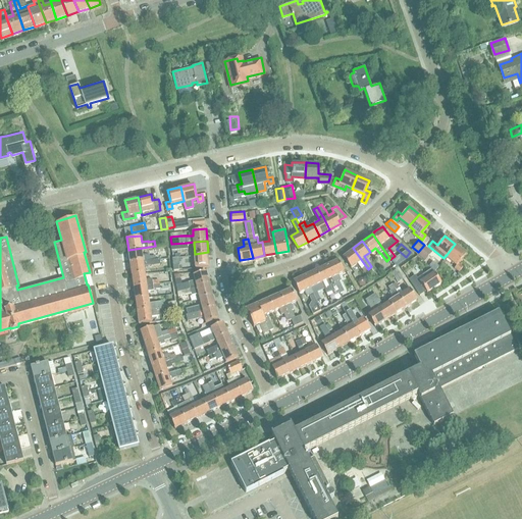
[(455,244),(446,256),(456,264),(454,266),(458,269),(462,265),(458,261),(466,252),(455,244)]
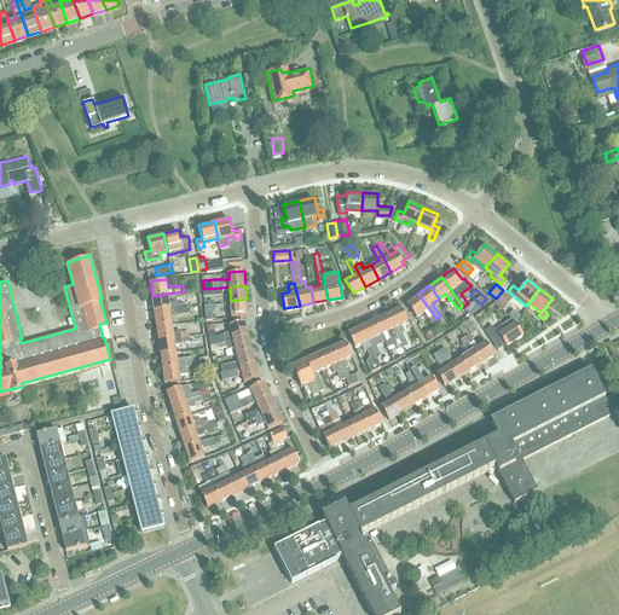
[(503,290),(496,299),(495,301),(502,307),(512,297),(503,290)]
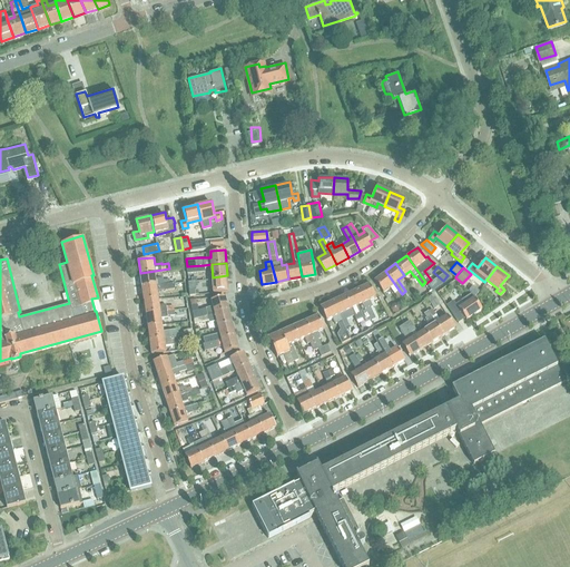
[(140,273),(143,285),(170,282),(170,276),(163,277),(163,275),(156,276),(155,271),(140,273)]
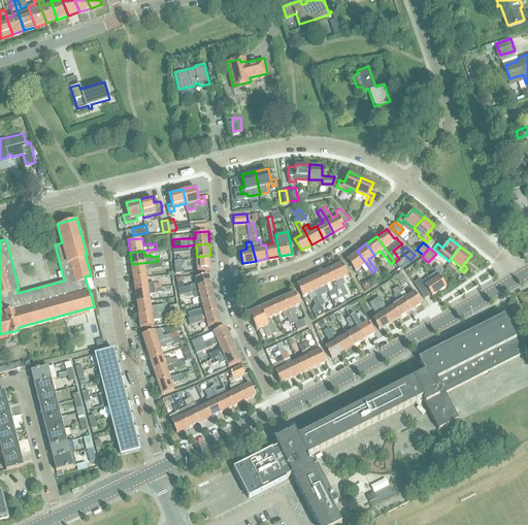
[(372,272),(357,251),(347,258),(355,269),(361,264),(368,274),(372,272)]
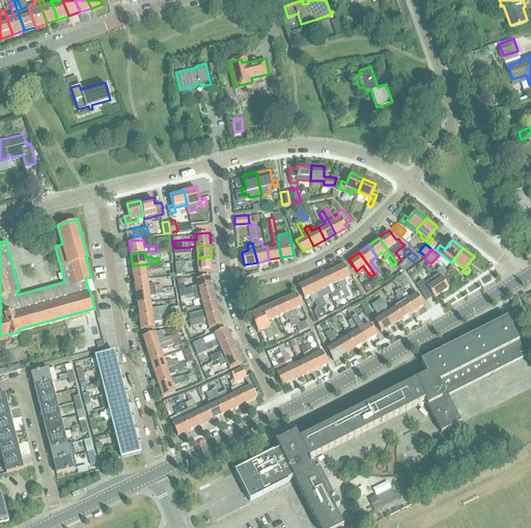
[(212,256),(198,258),(199,271),(213,270),(212,256)]
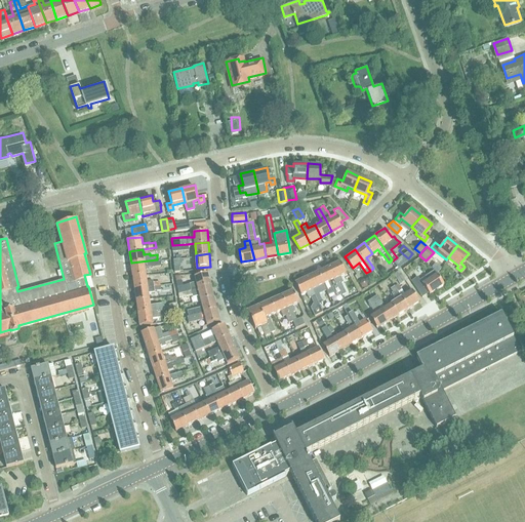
[(131,263),(132,275),(147,273),(146,266),(153,265),(153,266),(162,264),(161,258),(157,259),(131,263)]
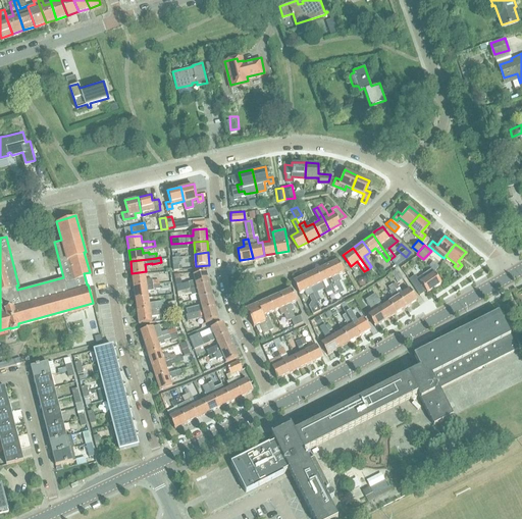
[(337,259),(326,264),(337,288),(340,292),(344,290),(338,279),(341,278),(337,273),(343,270),(337,259)]
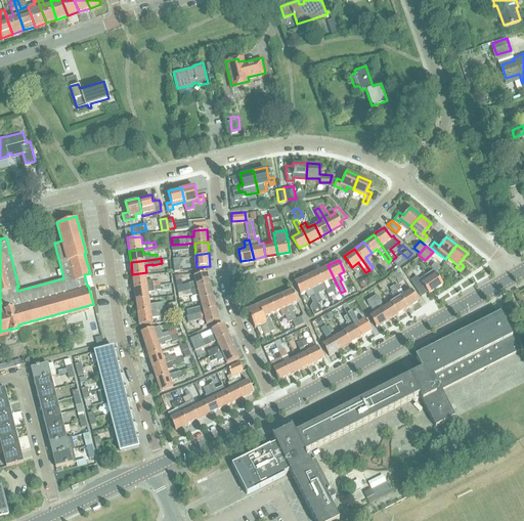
[(420,272),(425,267),(419,260),(412,264),(420,272)]
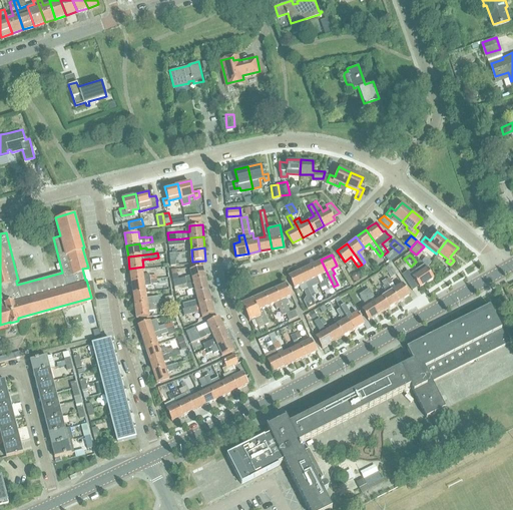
[(321,260),(310,265),(319,282),(325,279),(328,285),(332,283),(321,260)]
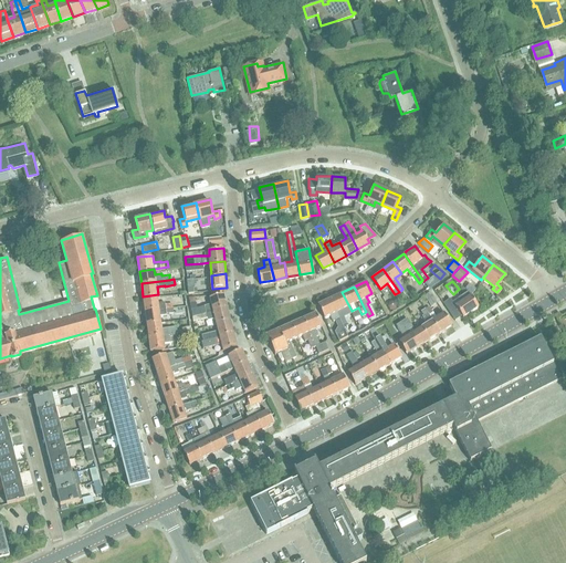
[(437,300),(430,290),(425,294),(431,304),(437,300)]
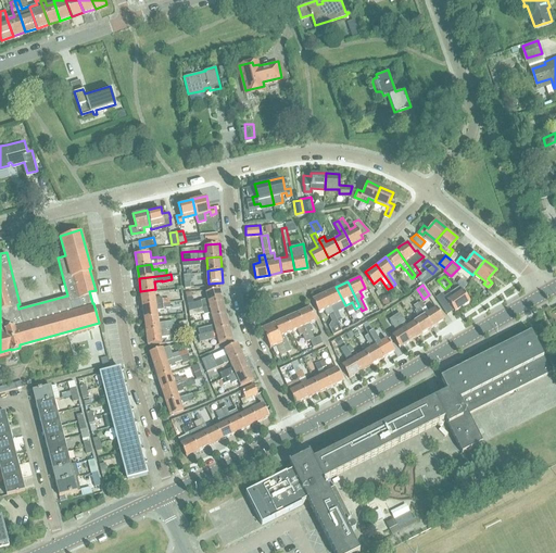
[(450,291),(444,294),(442,291),(436,296),(445,310),(451,305),(454,311),(469,300),(459,285),(450,291)]
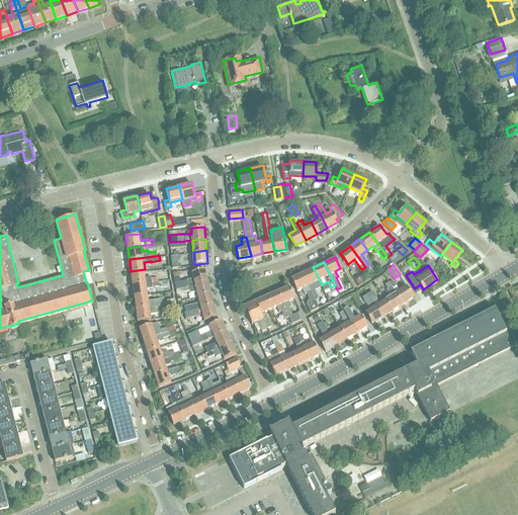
[(313,267),(301,272),(308,284),(313,295),(317,294),(314,288),(322,284),(313,267)]
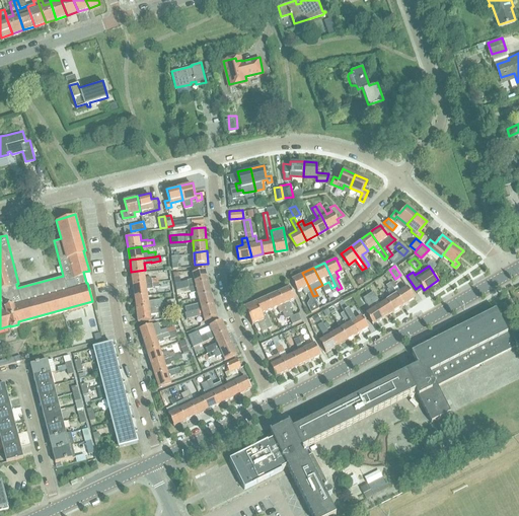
[(175,282),(176,288),(208,281),(205,269),(192,272),(194,278),(175,282)]
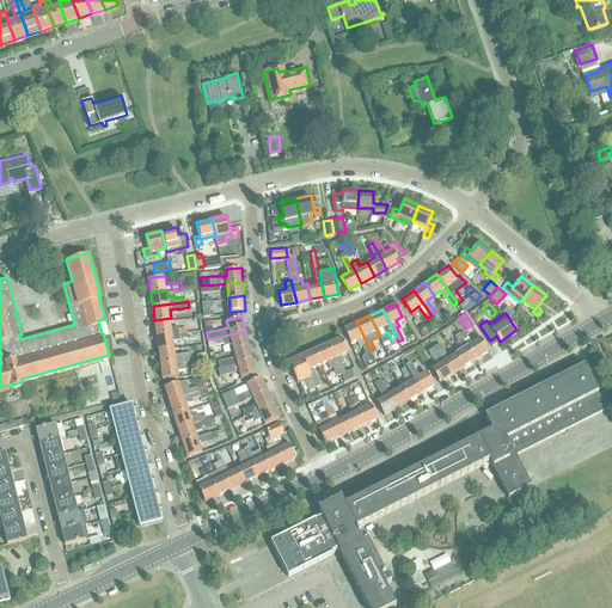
[(154,320),(157,335),(172,332),(179,331),(187,330),(187,325),(179,326),(178,324),(171,325),(171,318),(154,320)]
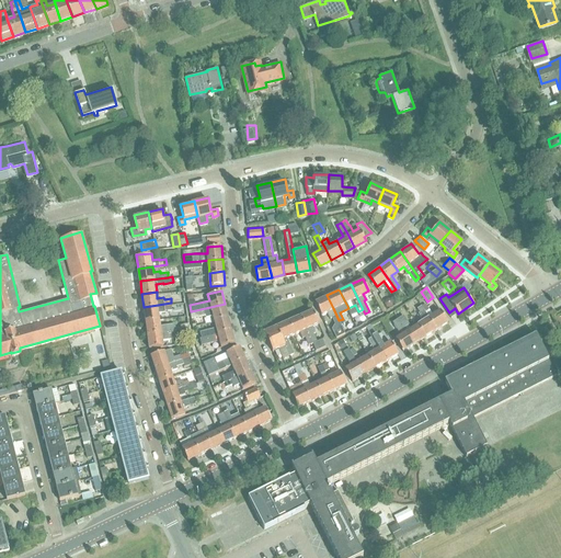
[(333,308),(327,295),(315,300),(321,314),(327,310),(330,317),(332,316),(334,322),(331,327),(335,337),(344,332),(339,320),(333,308)]
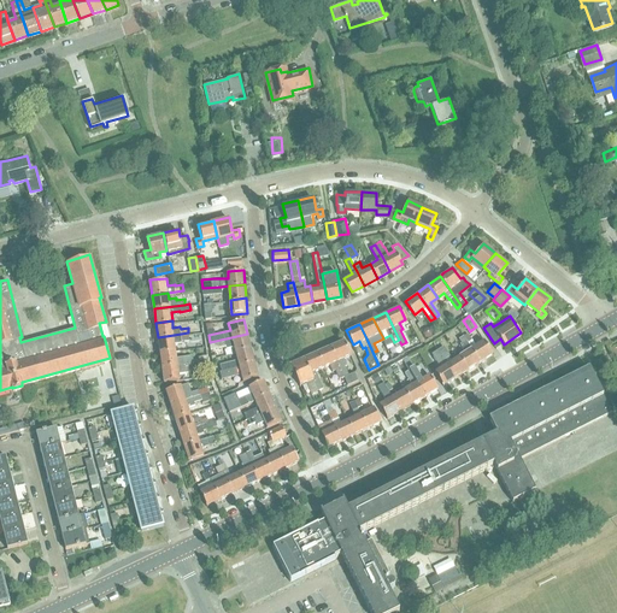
[(468,331),(463,334),(480,360),(493,353),(485,339),(476,345),(468,331)]
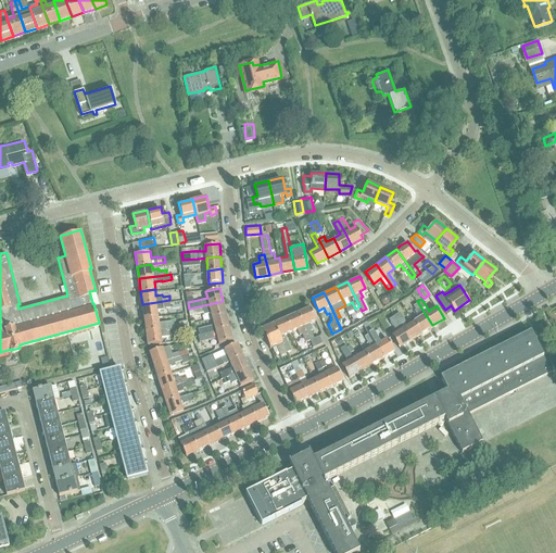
[(156,302),(142,304),(144,317),(159,315),(158,309),(164,308),(164,305),(163,301),(156,302)]
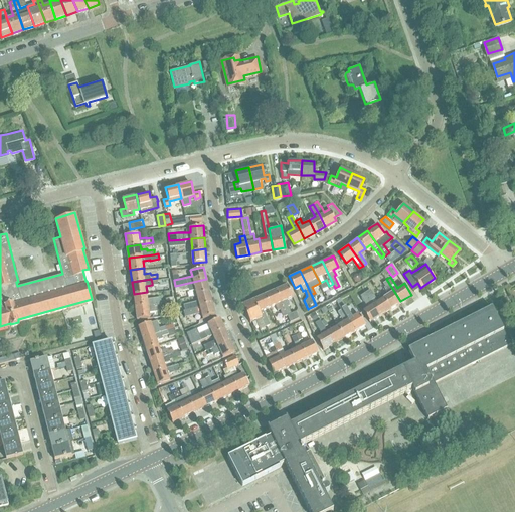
[(195,289),(196,293),(209,290),(206,279),(175,286),(176,291),(189,288),(190,290),(195,289)]
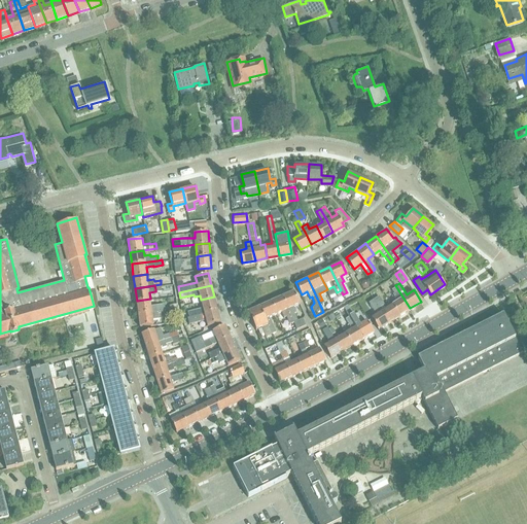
[(398,301),(392,304),(399,315),(410,308),(395,285),(392,287),(396,293),(394,294),(398,301)]
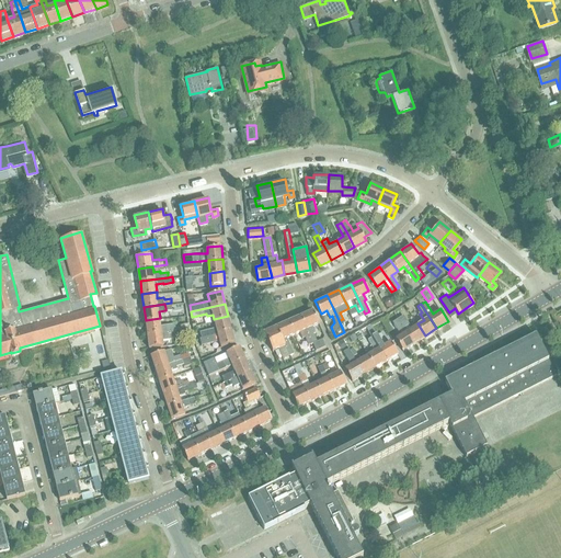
[(313,309),(300,315),(306,328),(312,342),(316,350),(327,345),(323,339),(318,341),(315,332),(316,331),(313,325),(319,322),(313,309)]
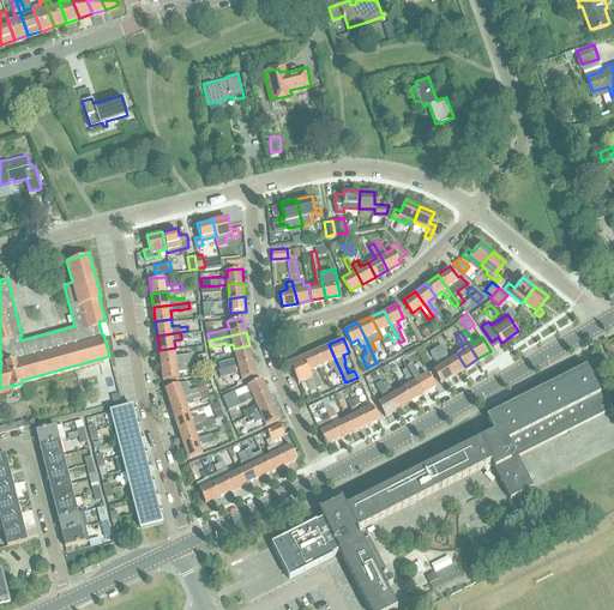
[(441,343),(435,348),(453,374),(465,367),(457,354),(451,357),(441,343)]
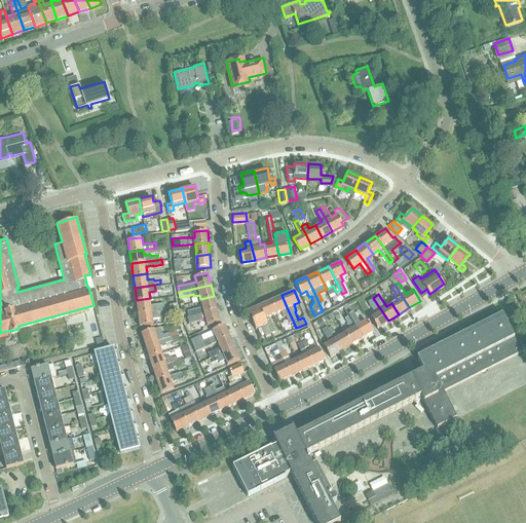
[(282,295),(270,300),(275,312),(282,309),(284,315),(286,314),(289,322),(293,321),(287,307),(282,295)]
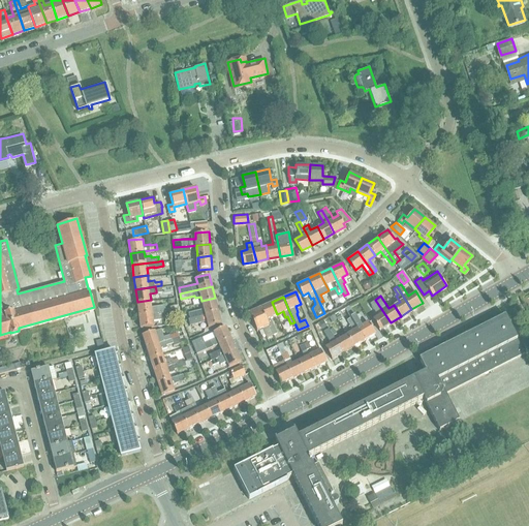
[(190,313),(191,317),(218,310),(215,298),(201,301),(204,309),(190,313)]
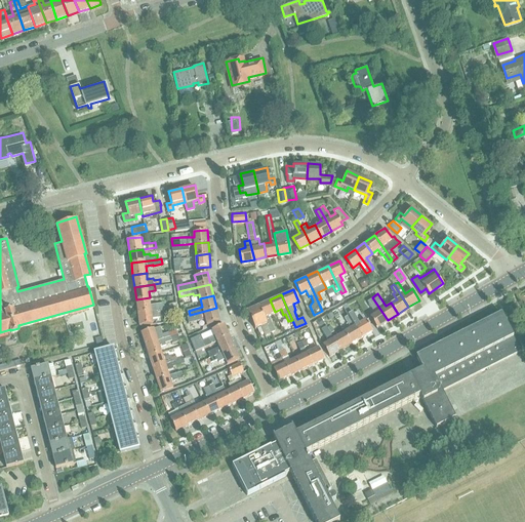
[(136,299),(138,312),(165,308),(164,300),(151,303),(150,297),(136,299)]
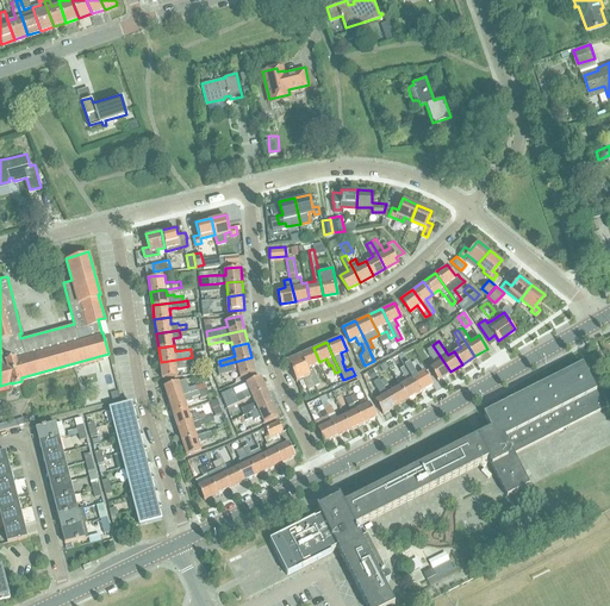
[(450,372),(433,345),(427,349),(436,363),(430,367),(439,380),(450,372)]
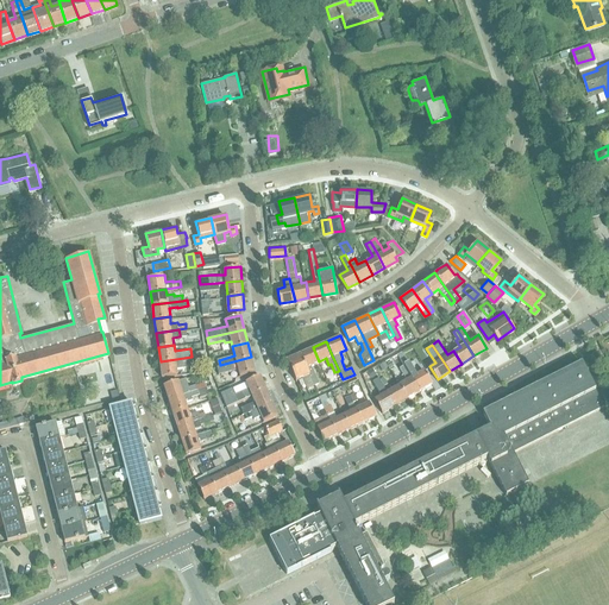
[(313,347),(300,352),(314,384),(318,382),(311,365),(319,361),(313,347)]
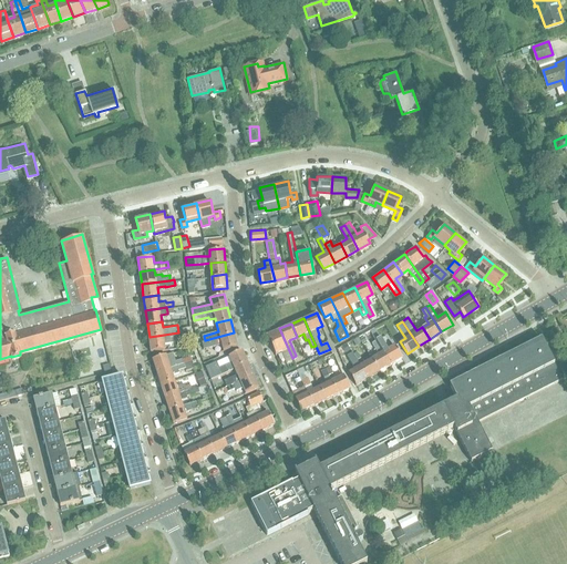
[(377,339),(380,337),(374,326),(371,328),(377,339)]
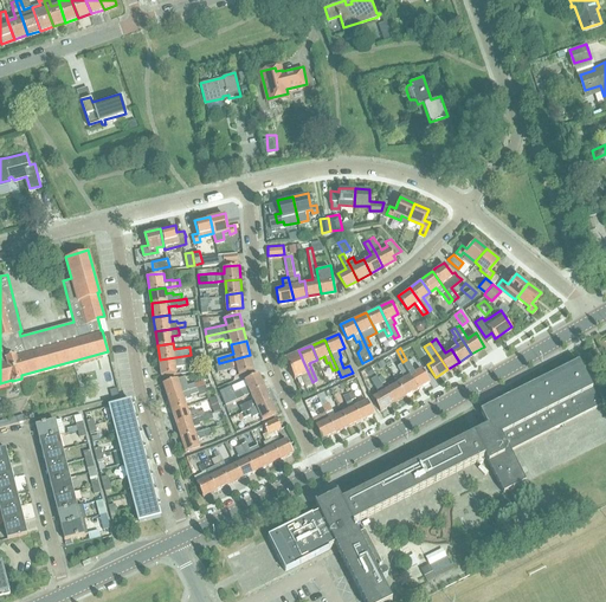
[(313,382),(298,350),(285,356),(295,377),(301,375),(305,384),(313,382)]
